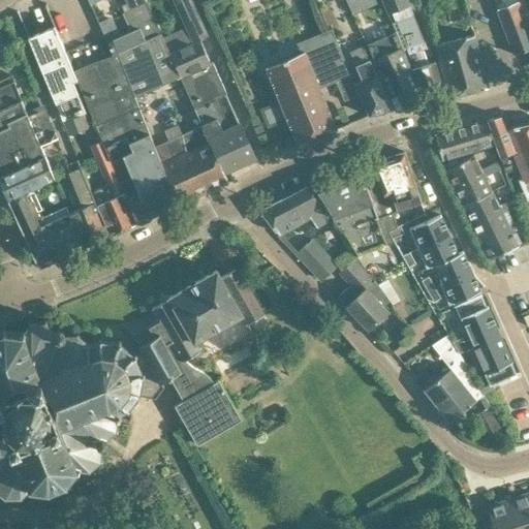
[(113,56),(117,54),(160,34),(154,20),(145,0),(88,0),(90,4),(97,0),(127,0),(131,8),(123,11),(132,30),(107,42),(113,56)]
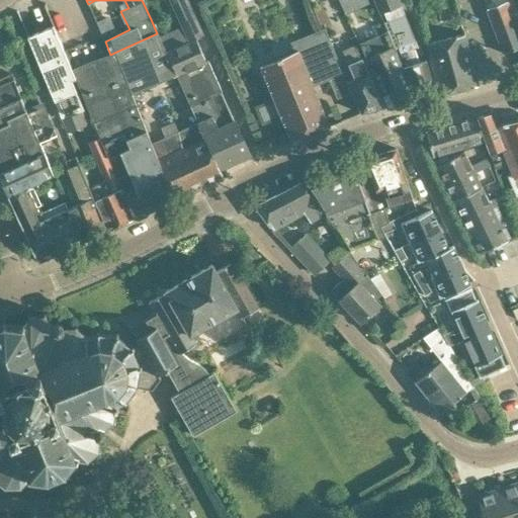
[(158,16),(151,19),(157,33),(166,53),(196,39),(201,31),(186,0),(168,0),(183,31),(167,38),(163,28),(158,16)]
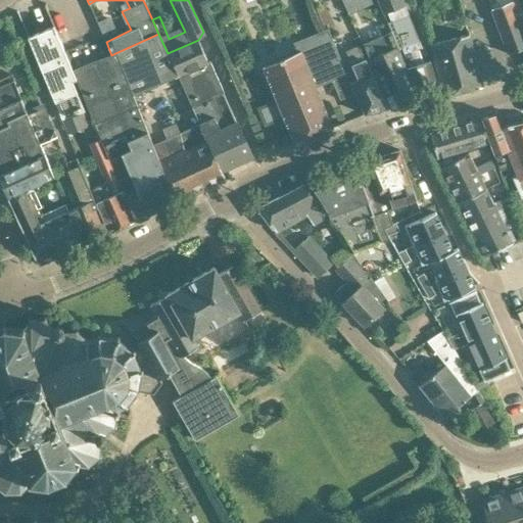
[(342,0),(347,12),(372,3),(370,0),(342,0)]
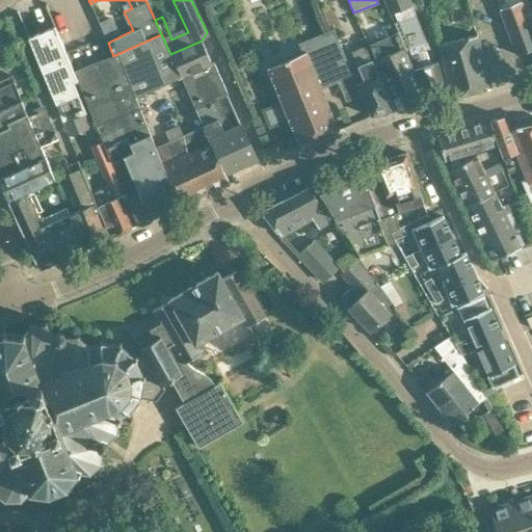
[(409,0),(384,0),(391,14),(395,12),(418,67),(414,69),(428,102),(448,97),(442,76),(437,61),(430,63),(425,50),(430,48),(409,0)]
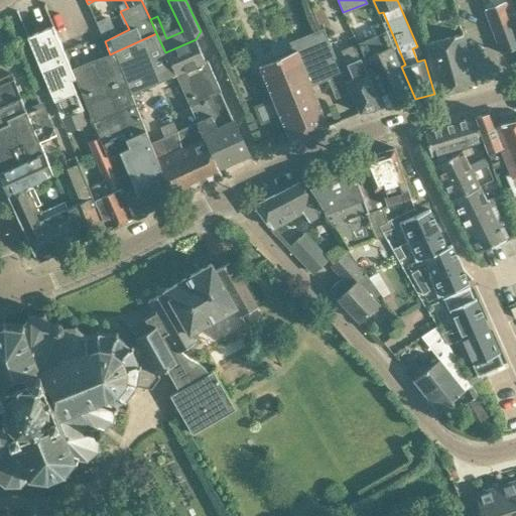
[(506,1),(485,9),(502,53),(515,47),(515,11),(511,13),(506,1)]
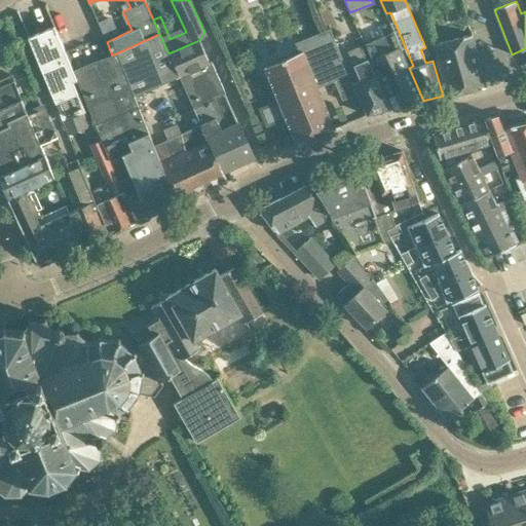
[(72,72),(73,71),(53,27),(28,37),(36,57),(68,134),(86,126),(81,113),(84,112),(72,81),(76,80),(72,72)]
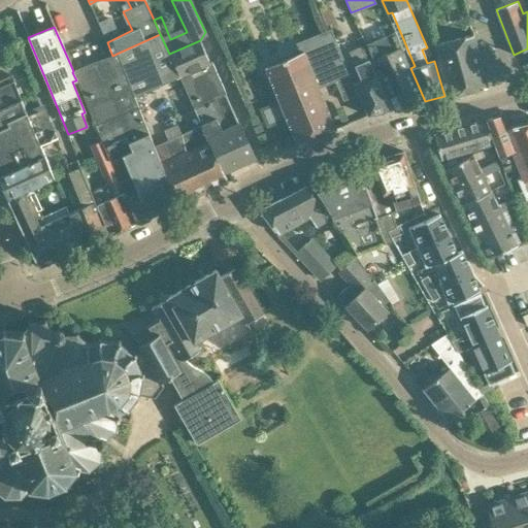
[(385,81),(389,93),(396,112),(425,101),(410,68),(394,31),(367,43),(385,81)]
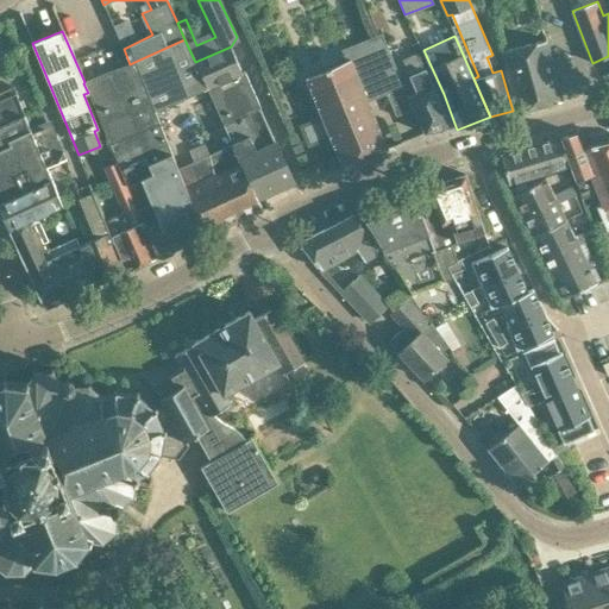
[(135,62),(155,112),(207,90),(195,62),(184,39),(135,62)]
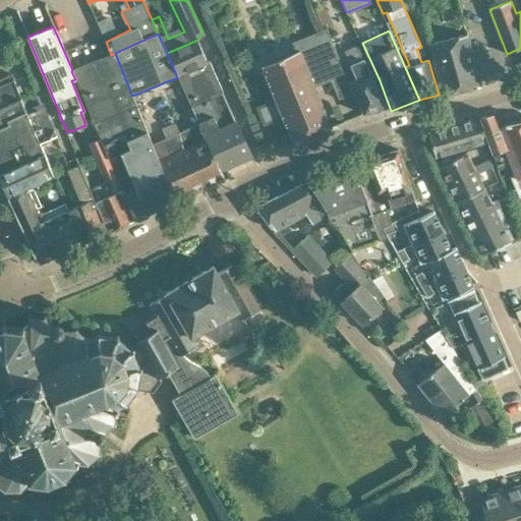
[(467,35),(427,45),(442,97),(481,87),(467,35)]
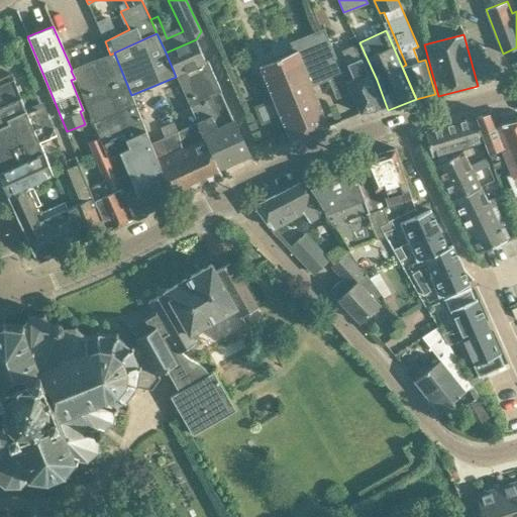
[(297,49),(260,65),(267,81),(291,141),(290,141),(291,142),(328,126),(311,84),(327,78),(335,99),(349,93),(327,38),(297,50),(297,49)]
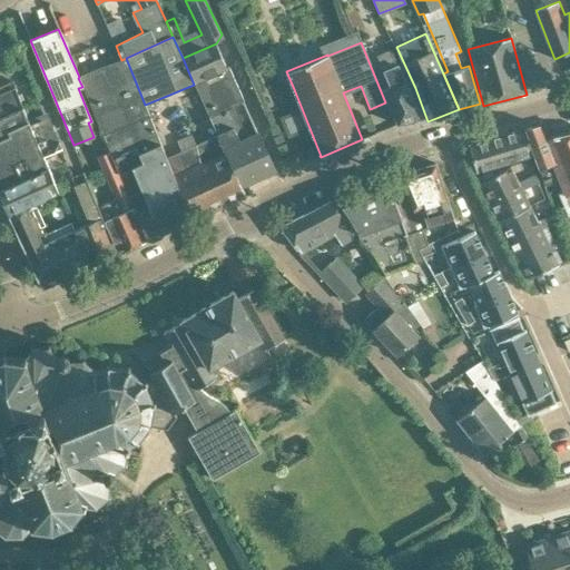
[(216,43),(183,58),(194,85),(217,136),(244,196),(245,196),(241,186),(275,170),(258,134),(246,139),(231,108),(244,101),(228,67),(226,68),(216,43)]
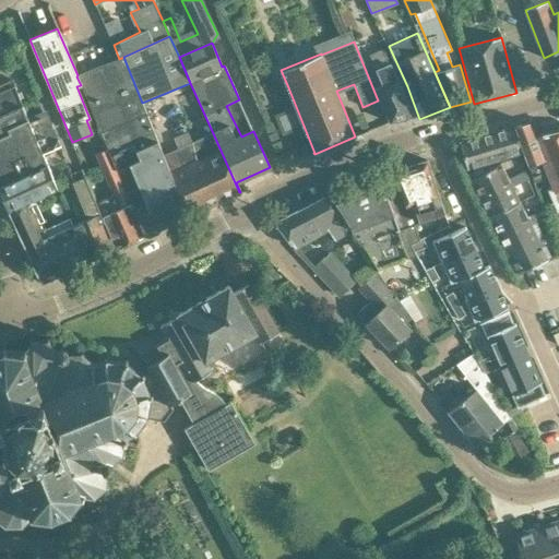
[(373,88),(390,122),(413,115),(404,95),(383,49),(370,56),(383,84),(373,88)]
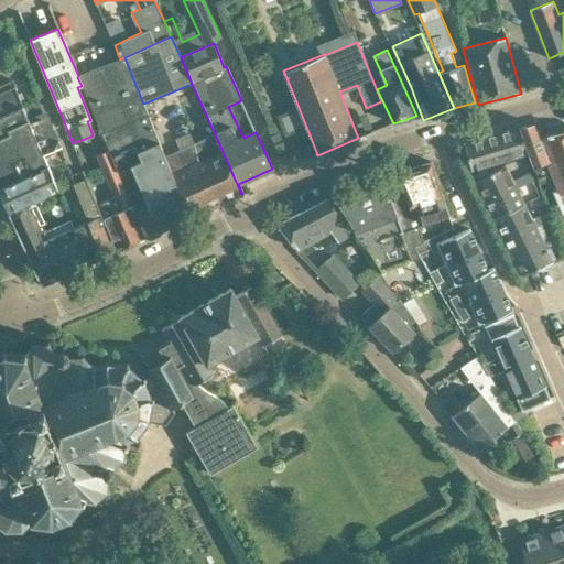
[(120,60),(78,76),(77,77),(82,86),(101,134),(116,129),(121,142),(136,177),(145,202),(138,205),(149,229),(156,226),(159,232),(192,217),(184,202),(165,155),(148,115),(143,104),(125,57),(120,60)]
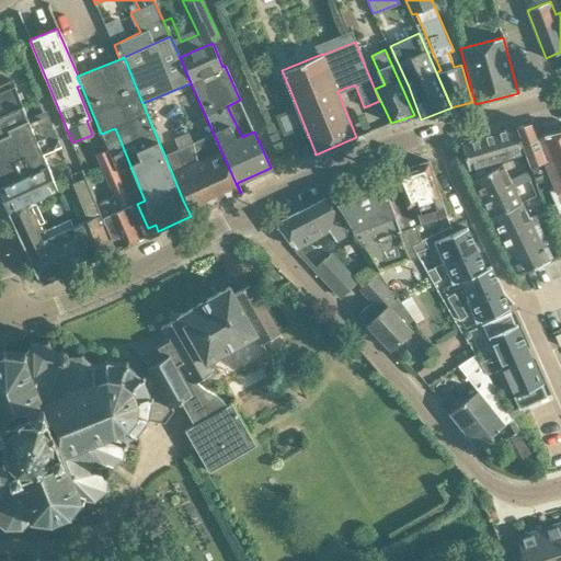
[(0,136),(10,132),(9,128),(47,112),(46,110),(27,117),(23,107),(12,79),(0,84),(0,136)]
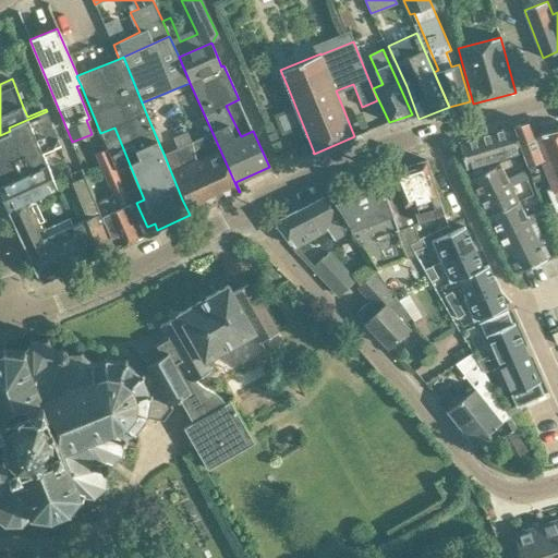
[(10,131),(0,135),(0,191),(9,209),(29,199),(59,186),(43,153),(59,145),(47,111),(9,128),(10,131)]
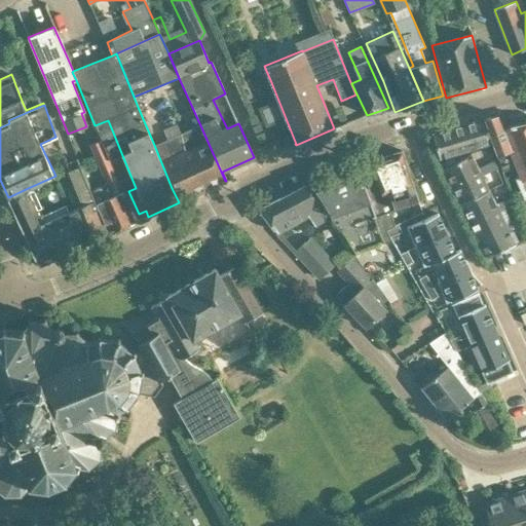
[(511,149),(502,128),(497,116),(484,119),(492,143),(502,171),(512,167),(505,151),(511,149)]
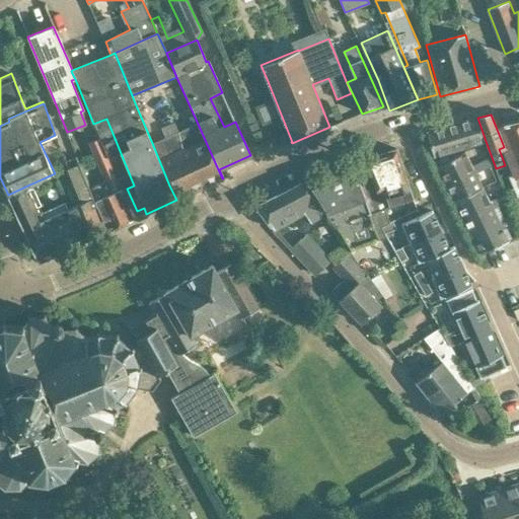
[(486,141),(477,118),(427,133),(434,157),(453,151),(486,141)]
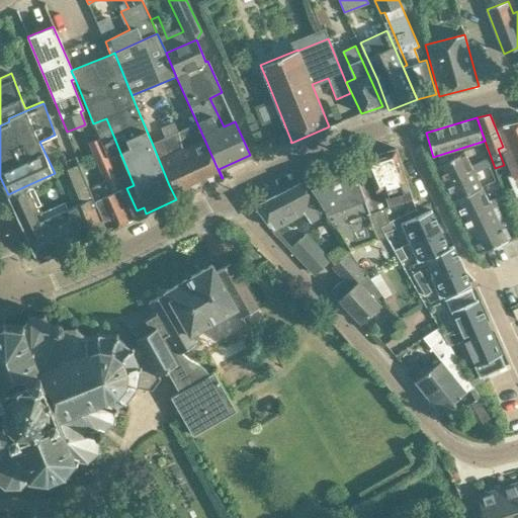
[(517,120),(495,126),(503,147),(513,173),(508,175),(512,187),(517,184),(517,120)]
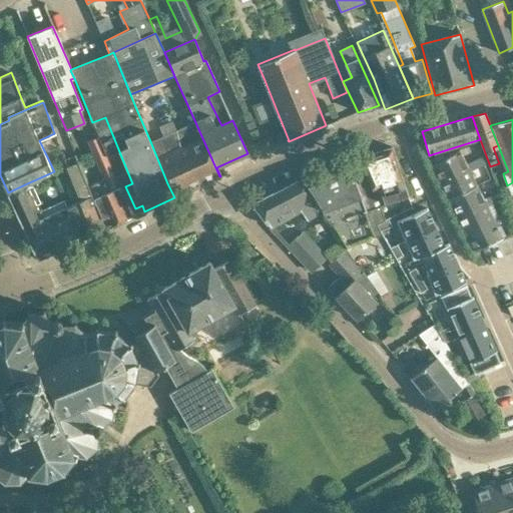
[(174,197),(219,176),(195,122),(150,141),(167,183),(174,197)]
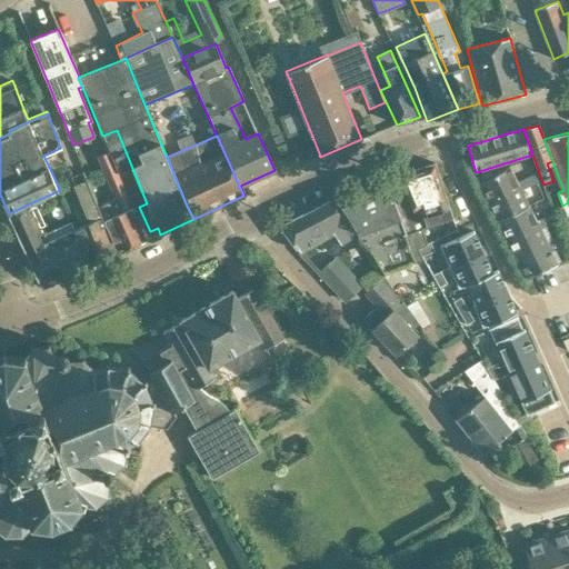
[(137,179),(122,143),(108,149),(112,157),(102,161),(107,173),(118,199),(99,207),(101,211),(119,253),(147,240),(160,235),(158,228),(150,231),(139,207),(147,203),(137,179)]
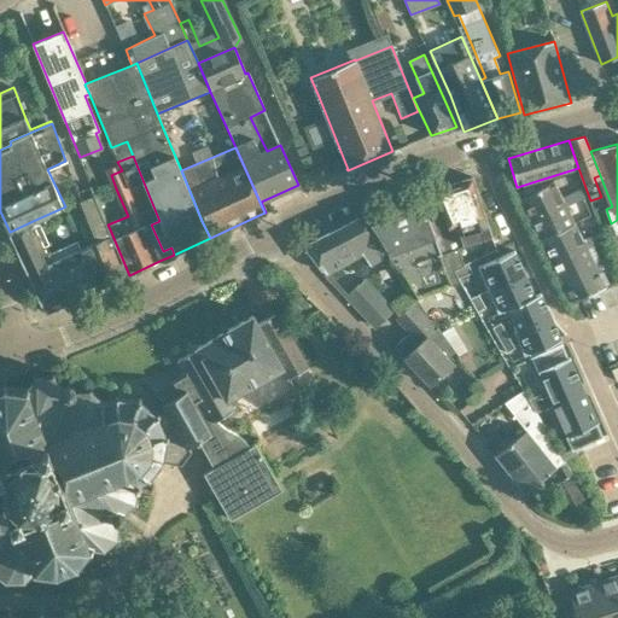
[(473,178),(435,190),(448,222),(450,222),(456,243),(491,231),(473,178)]
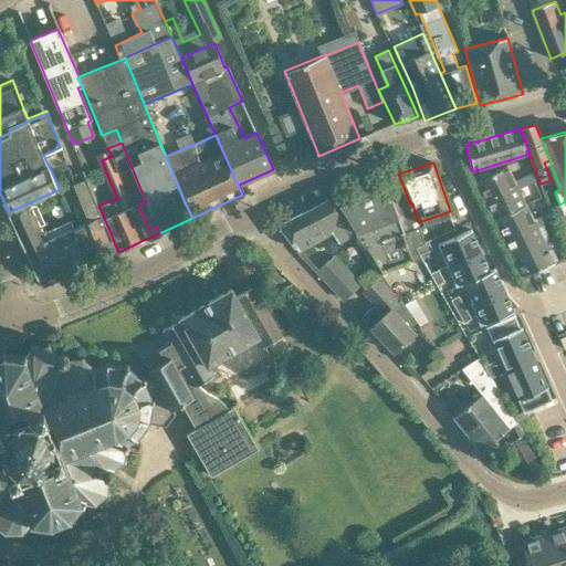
[(506,166),(478,180),(488,200),(517,186),(519,189),(535,181),(532,174),(515,182),(506,166)]
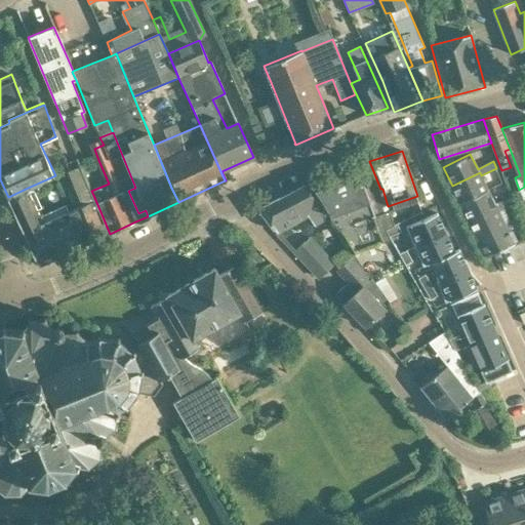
[(68,210),(68,211),(83,246),(110,234),(93,195),(91,191),(82,169),(79,163),(68,168),(83,204),(68,210)]
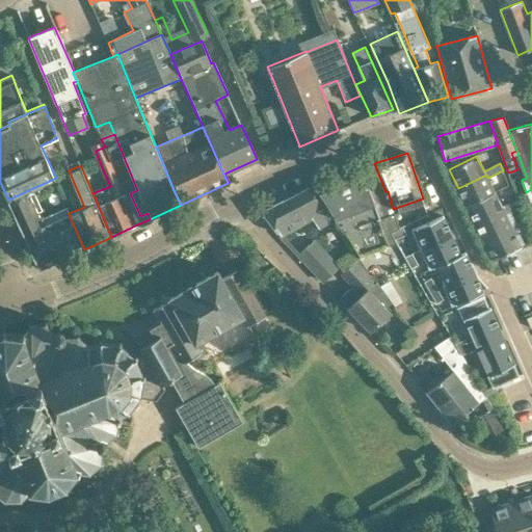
[(362,167),(315,185),(335,218),(334,219),(357,258),(358,258),(397,244),(395,240),(394,238),(391,232),(377,200),(374,201),(362,167)]
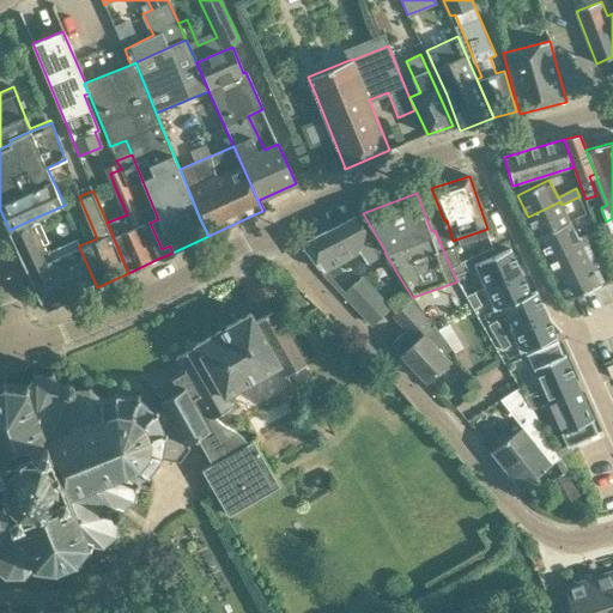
[(560,201),(528,217),(538,237),(570,222),(562,205),(560,201)]
